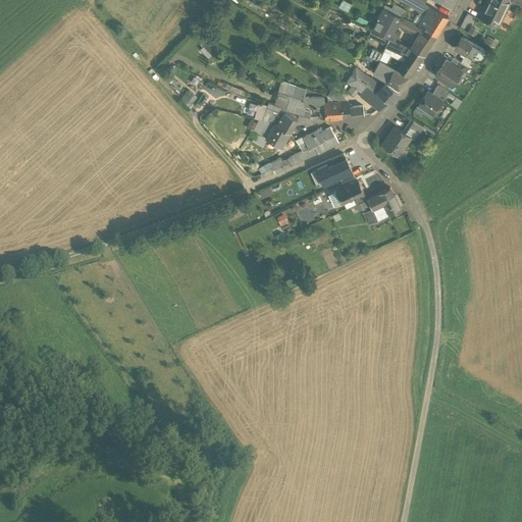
[(423,2),(420,0),(410,0),(409,4),(412,5),(425,13),(423,17),(429,21),(426,28),(436,35),(449,16),(423,2)]
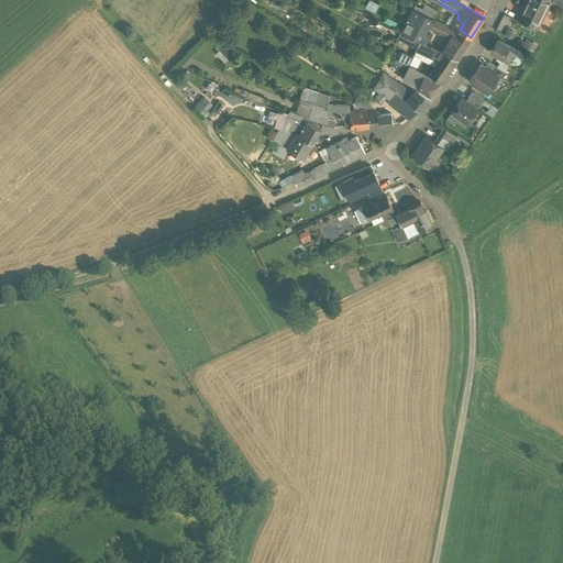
[(528,0),(523,9),(522,9),(519,15),(533,23),(537,17),(540,19),(549,0),(550,0),(554,2),(554,0),(528,0)]
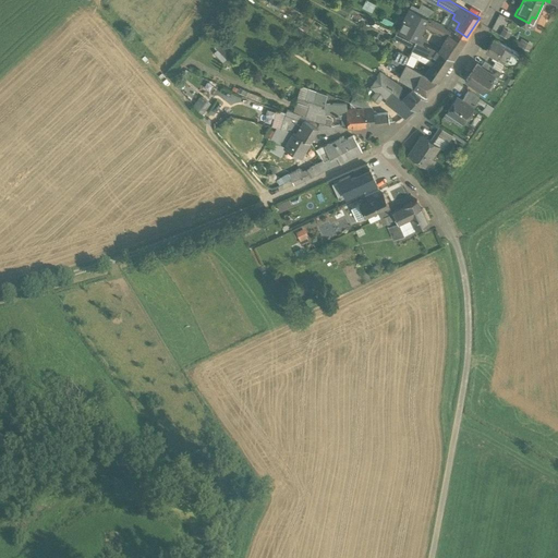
[(433,12),(422,4),(417,11),(429,17),(433,12)]
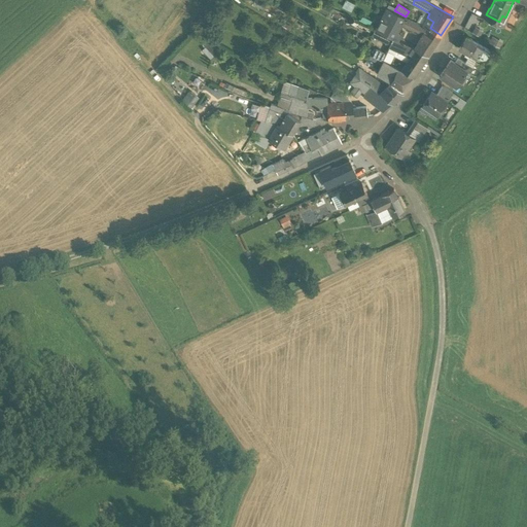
[(413,20),(406,16),(394,10),(388,7),(376,29),(383,33),(383,32),(387,25),(398,31),(402,24),(413,29),(415,22),(413,20)]
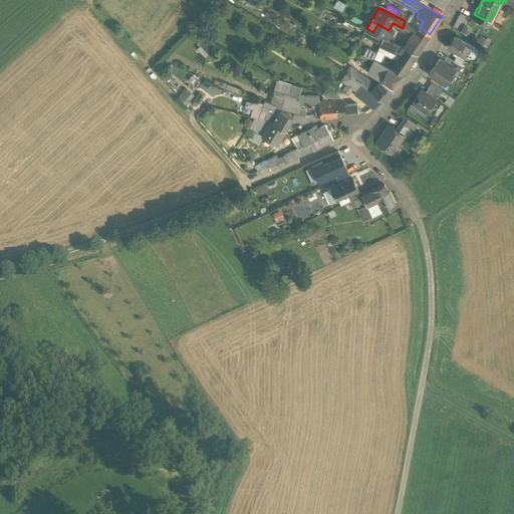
[(469,35),(471,29),(465,25),(469,17),(461,13),(454,28),(469,35)]
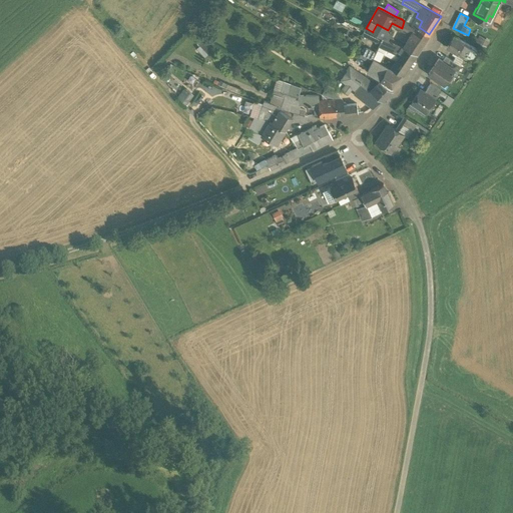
[(417,27),(404,21),(402,28),(414,34),(417,27)]
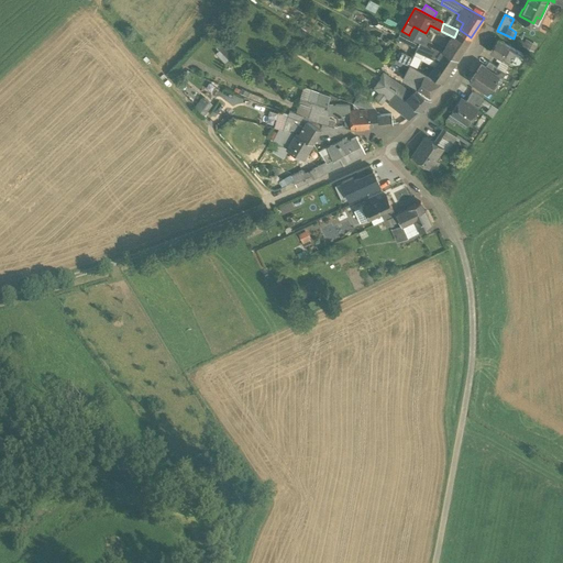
[(426,33),(414,26),(409,34),(420,40),(420,41),(424,42),(429,35),(426,33)]
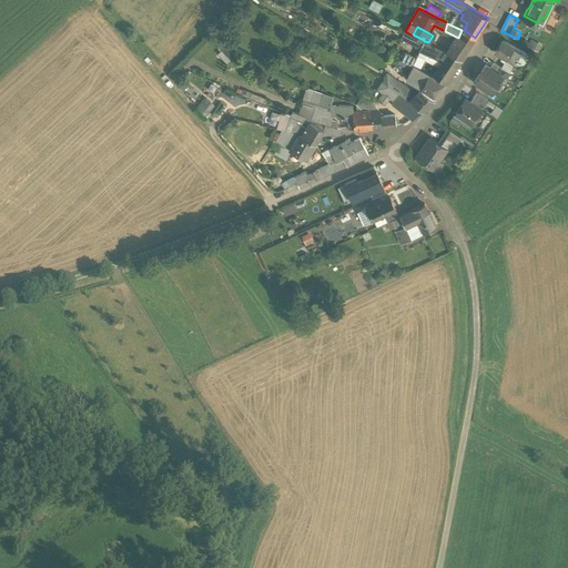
[(464,30),(463,30),(462,30),(458,38),(454,46),(466,52),(475,38),(464,30)]
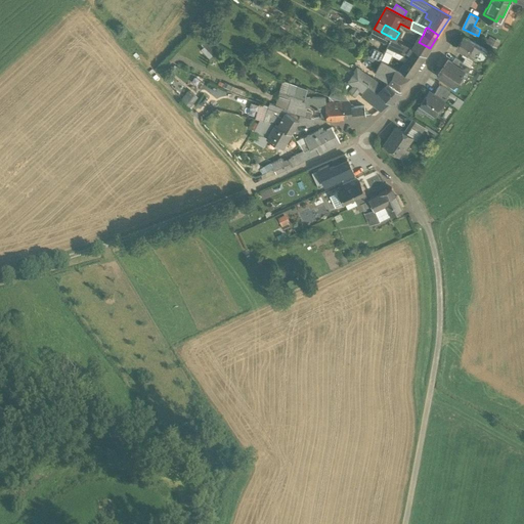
[(475,43),(464,37),(456,48),(464,52),(467,53),(467,54),(475,43)]
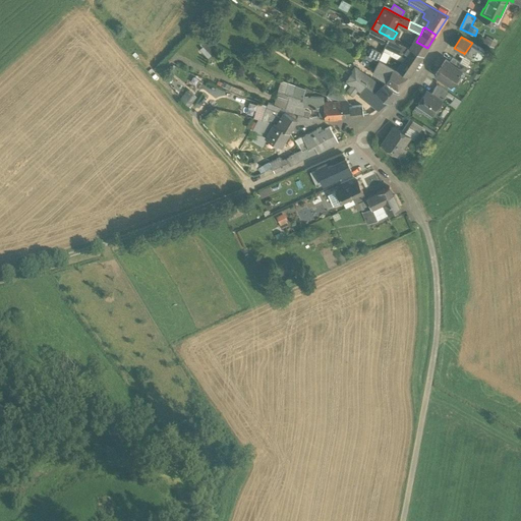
[(393,39),(389,38),(385,46),(393,49),(405,56),(406,56),(411,49),(411,48),(393,39)]
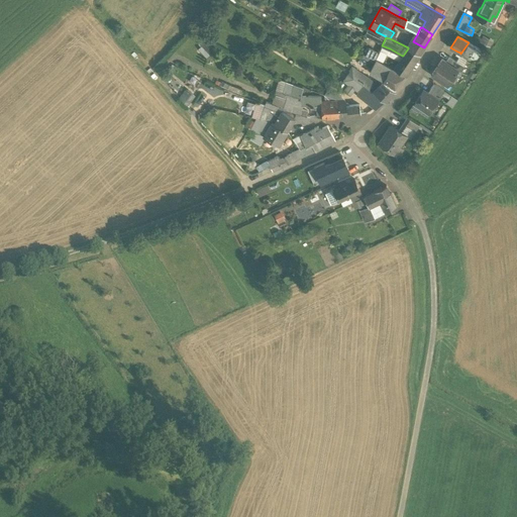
[(424,47),(413,41),(408,47),(421,54),(424,47)]
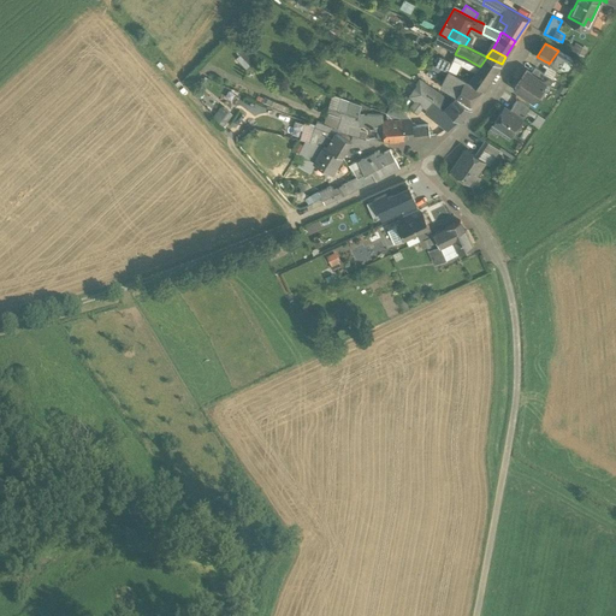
[(566,54),(558,51),(549,64),(556,69),(563,58),(566,54)]
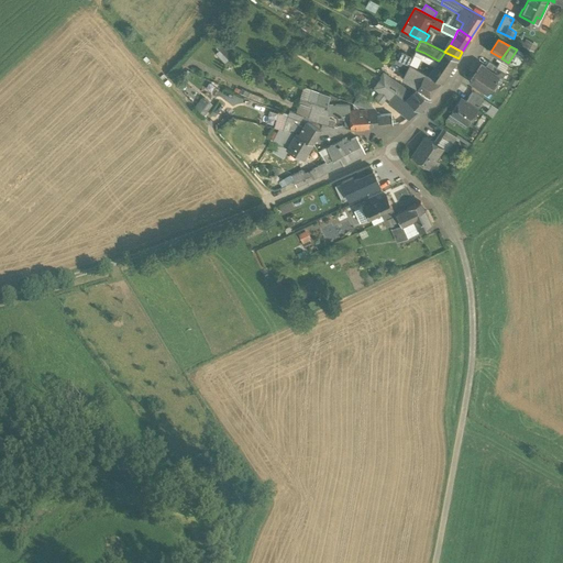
[(220,50),(217,52),(225,62),(229,58),(220,50)]
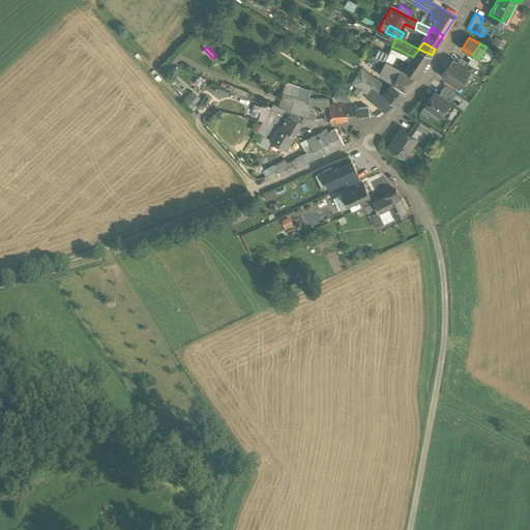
[(400,50),(391,47),(389,52),(396,56),(400,50)]
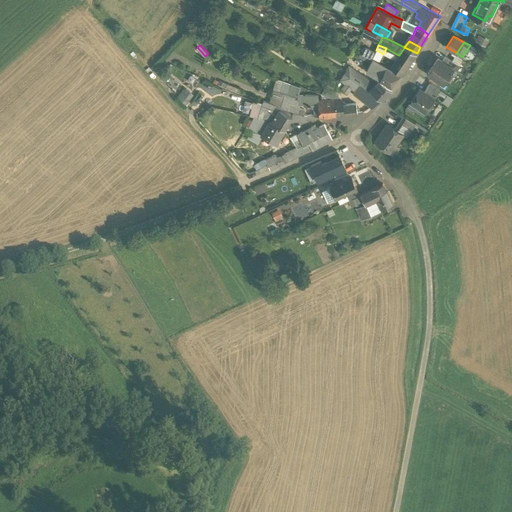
[(366,46),(362,53),(372,59),(376,51),(366,46)]
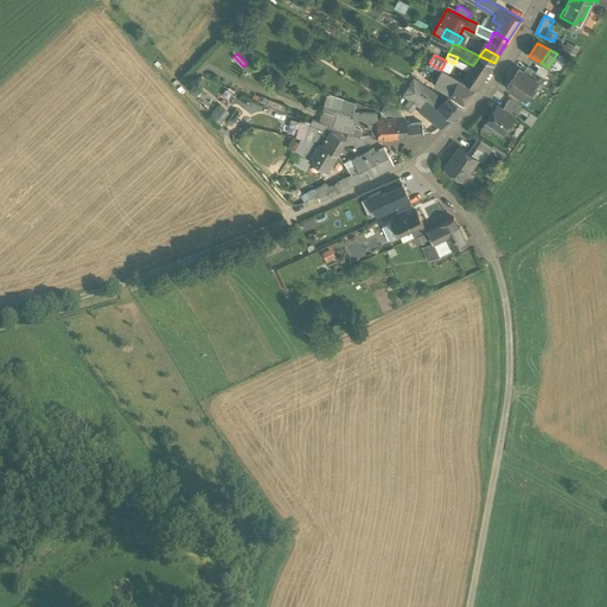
[(472,65),(458,57),(454,64),(468,71),(472,65)]
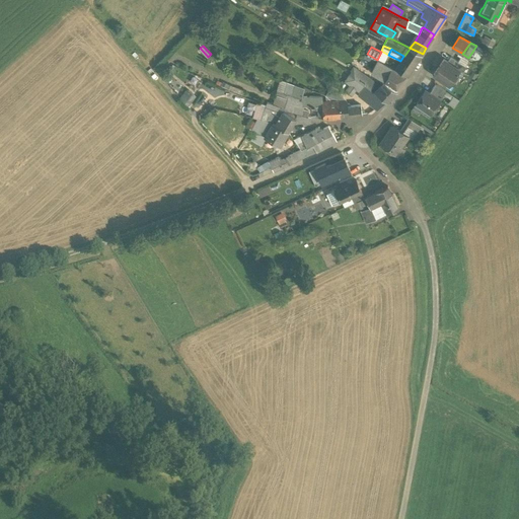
[(422,55),(410,49),(404,56),(403,56),(400,61),(399,62),(413,69),(422,55)]
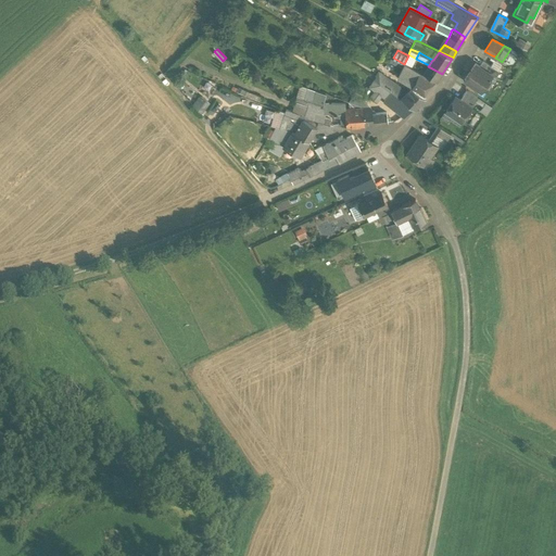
[(492,74),(476,63),(465,79),(481,91),(492,74)]
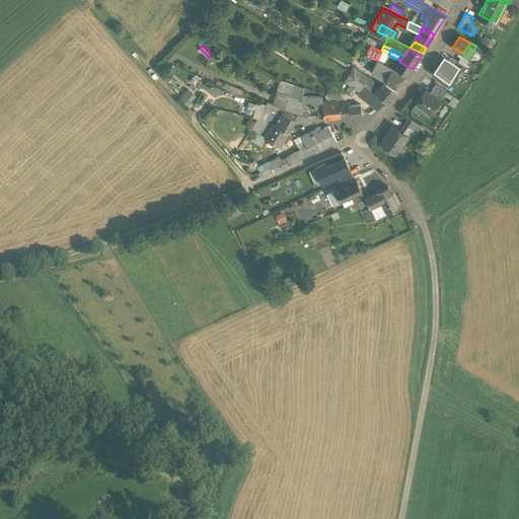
[(385,79),(377,93),(386,101),(396,90),(408,76),(379,61),(372,73),(385,79)]
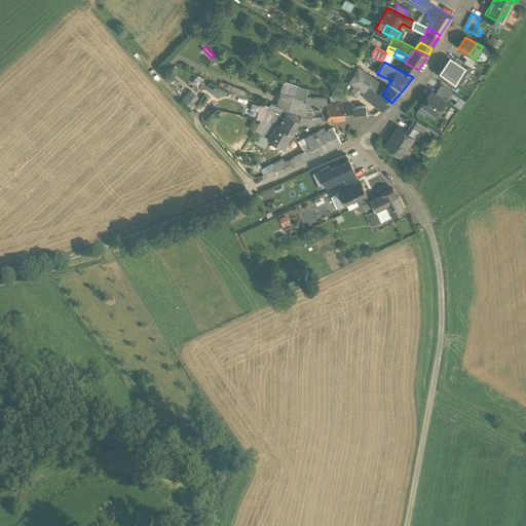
[(418,70),(405,63),(401,69),(413,76),(418,70)]
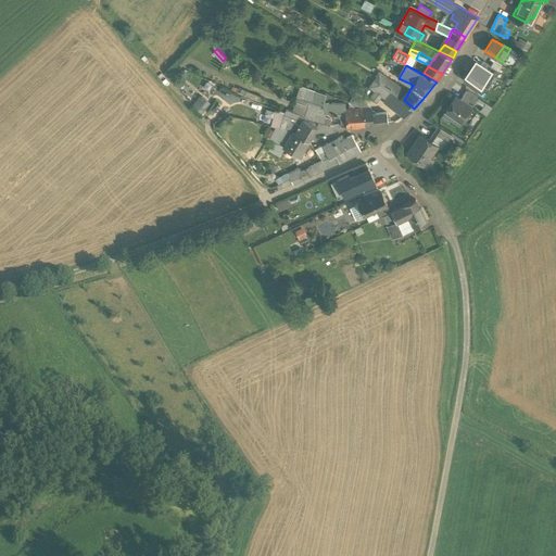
[(383,86),(375,79),(369,87),(375,91),(370,97),(377,102),(381,96),(387,88),(383,86)]
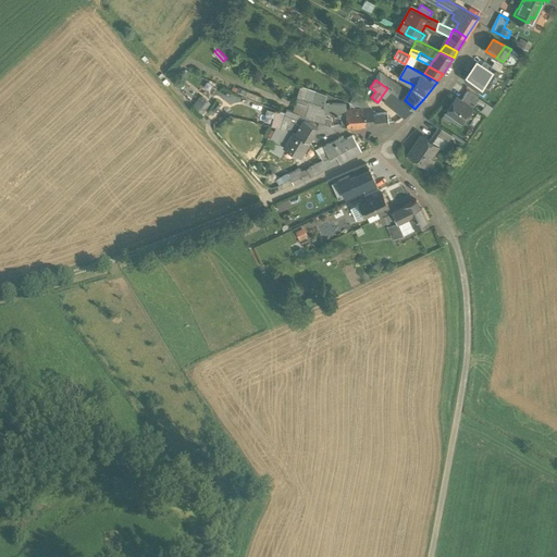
[(399,86),(388,79),(384,86),(387,88),(394,94),(395,94),(399,86)]
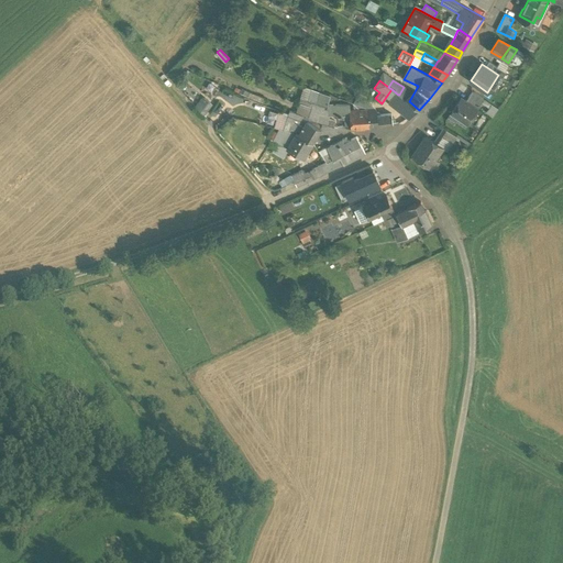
[(419,110),(409,101),(399,95),(398,95),(392,89),(386,97),(393,101),(390,105),(409,120),(419,110)]
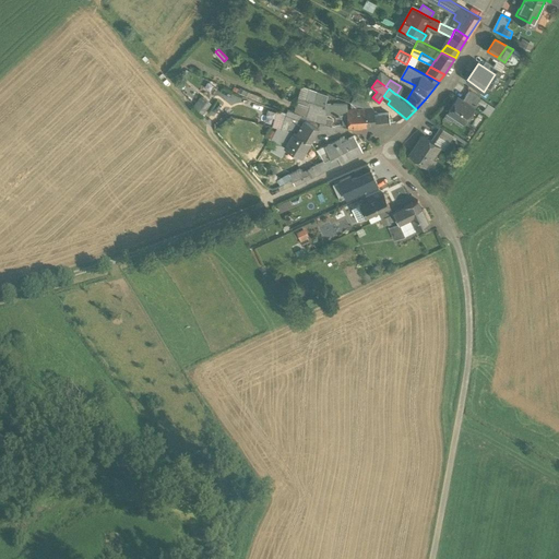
[(480,98),(470,91),(462,102),(473,108),(480,98)]
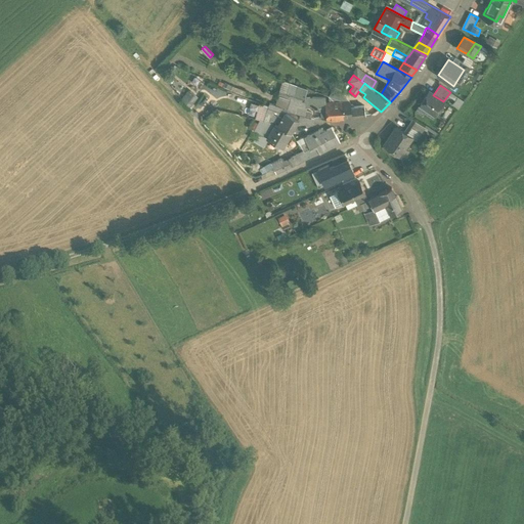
[(308,88),(299,86),(296,97),(305,99),(308,88)]
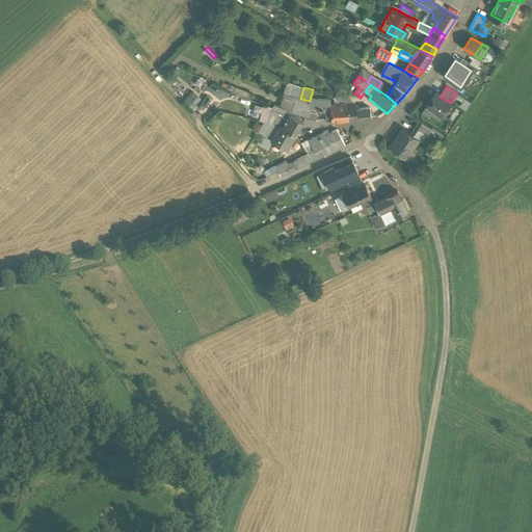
[(186,100),(195,106),(202,98),(192,90),(186,100)]
